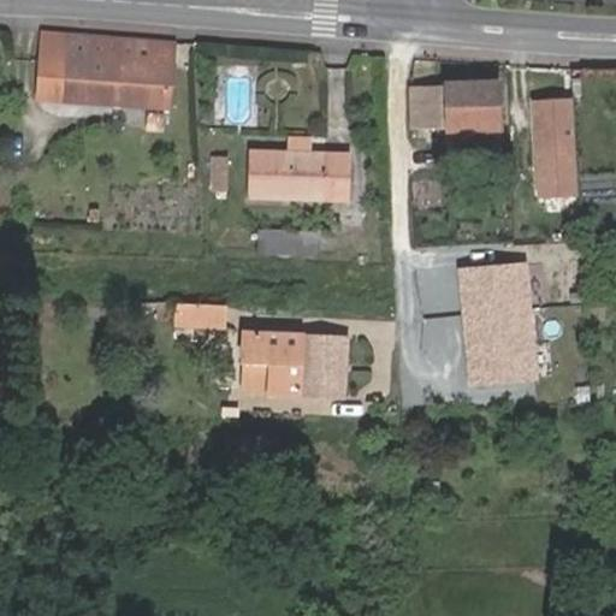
[(190,53),(190,41),(42,31),(39,98),(170,106),(175,51),(190,53)]
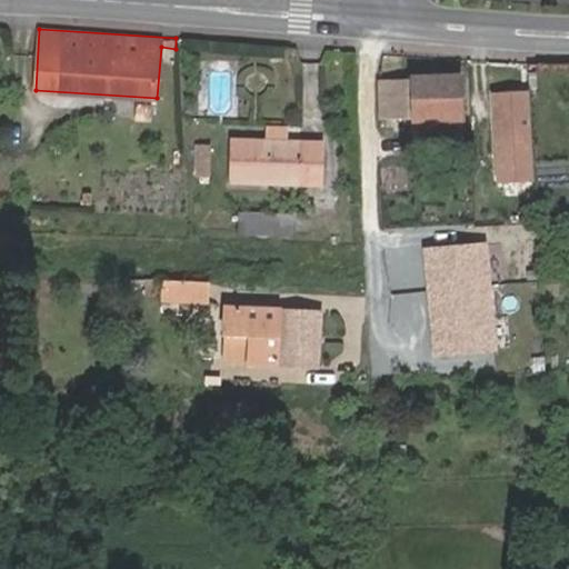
[(412,118),(460,116),(459,76),(377,79),(379,120),(412,118)]
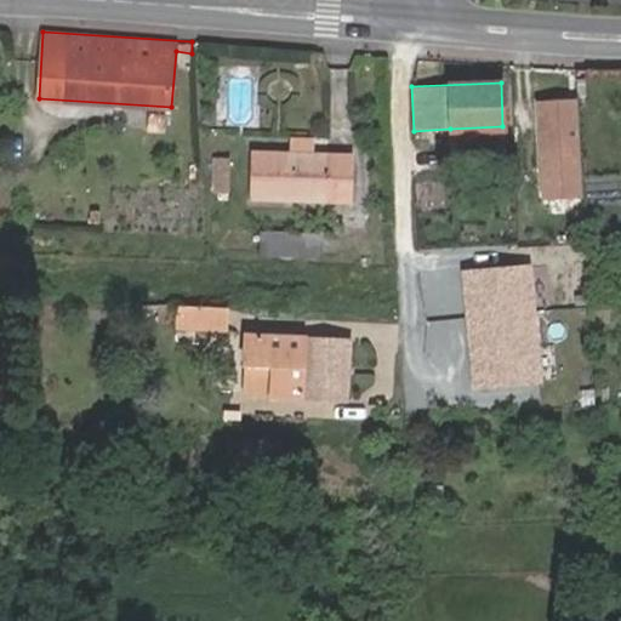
[(582,198),(577,101),(539,103),(543,200),(582,198)]
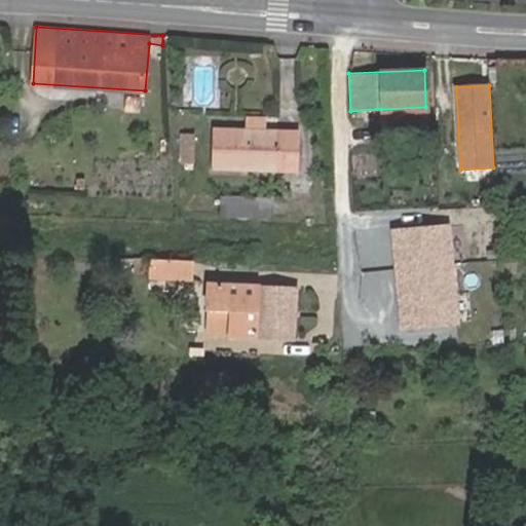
[(426,122),(425,107),(381,109),(381,123),(426,122)]
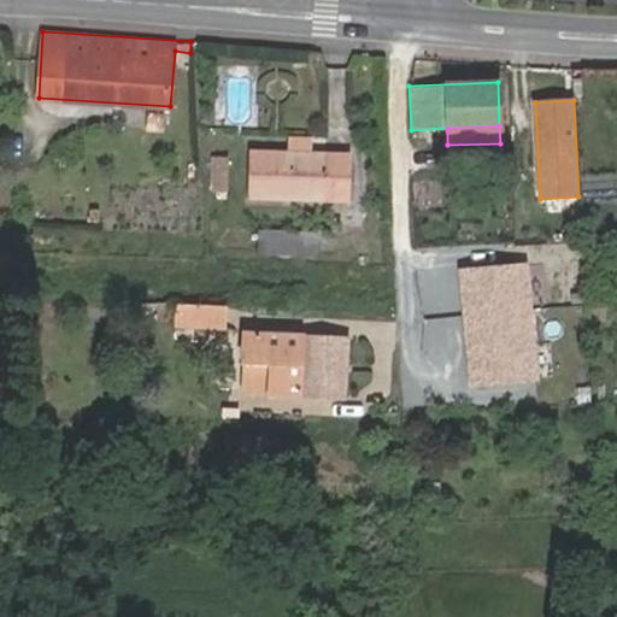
[(288,137),(288,150),(309,151),(309,139),(288,137)]
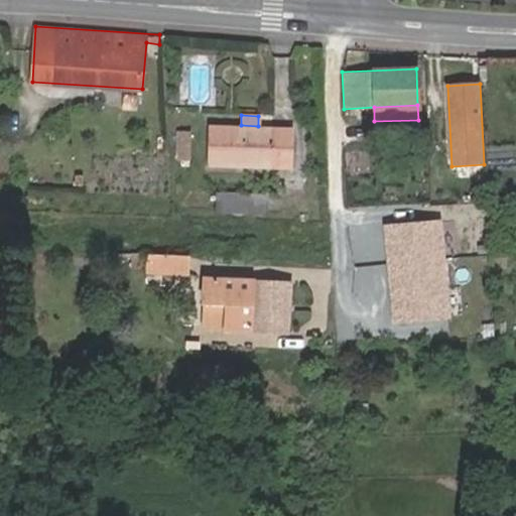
[(258,126),(241,125),(209,123),(207,165),(290,169),(292,128),(258,126)]
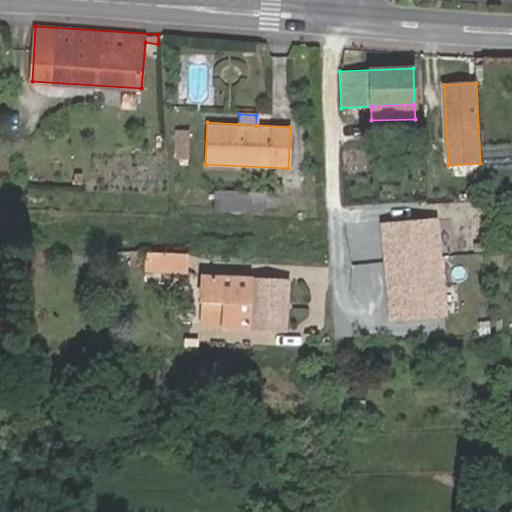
[(188,158),(189,131),(176,129),(175,158),(188,158)]
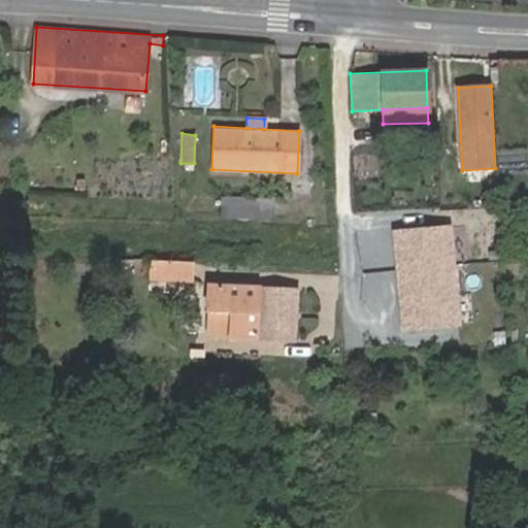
[(223,204),(273,205),(273,199),(223,197),(223,204)]
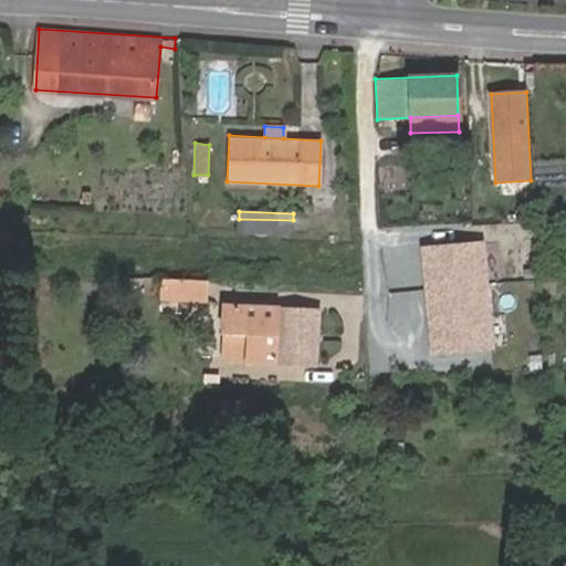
[(292,233),(293,220),(239,219),(238,231),(292,233)]
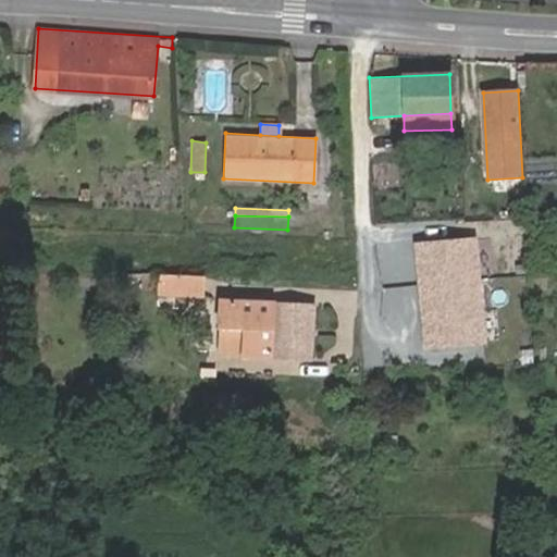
[(473,236),(411,243),(422,349),(484,344),(473,236)]
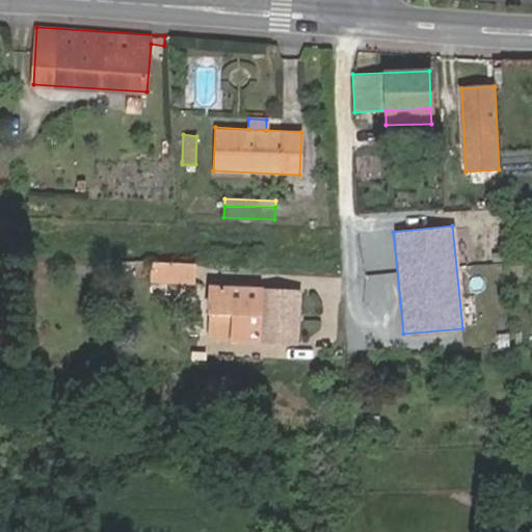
[(196,283),(197,262),(153,261),(152,281),(196,283)]
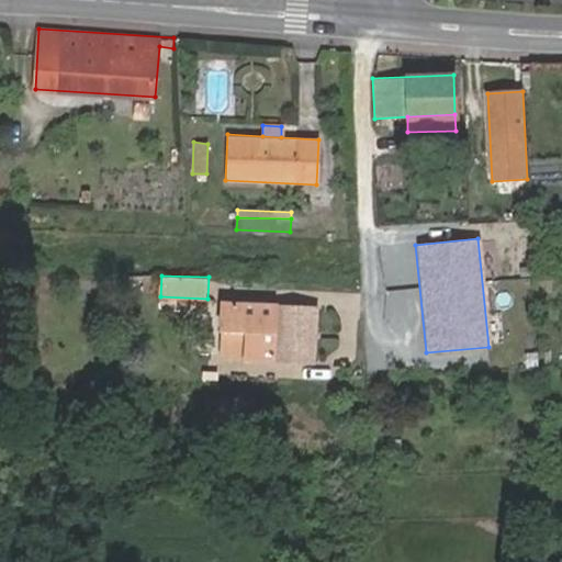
[(242,335),(239,356),(313,360),(315,310),(244,305),(220,303),(218,334),(242,335)]
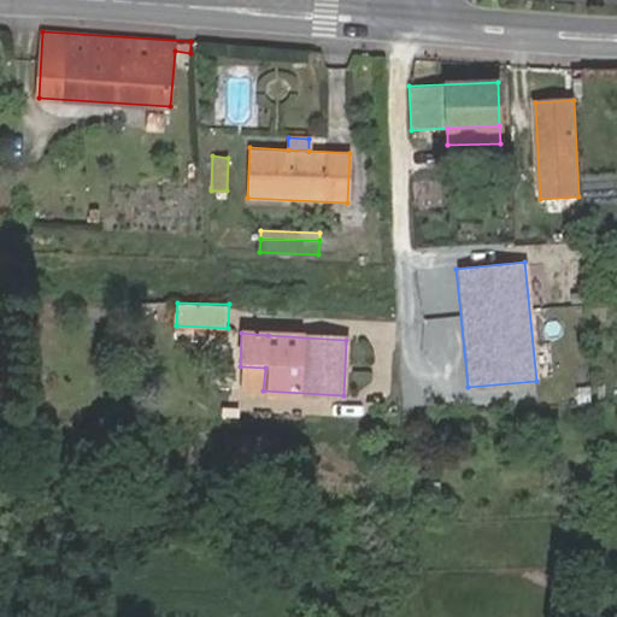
[(239,389),(263,391),(265,368),(240,366),(239,389)]
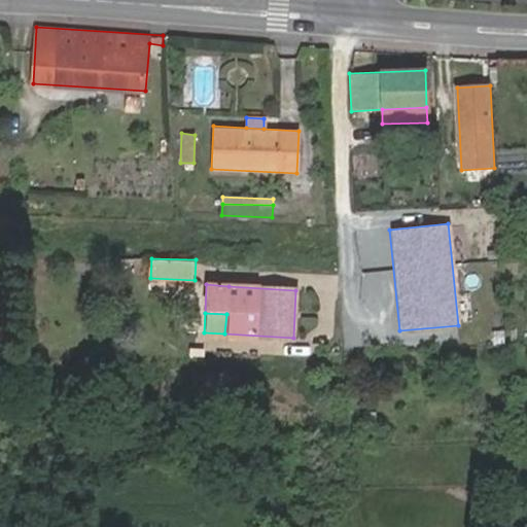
[(376,421),(376,411),(364,412),(365,422),(376,421)]
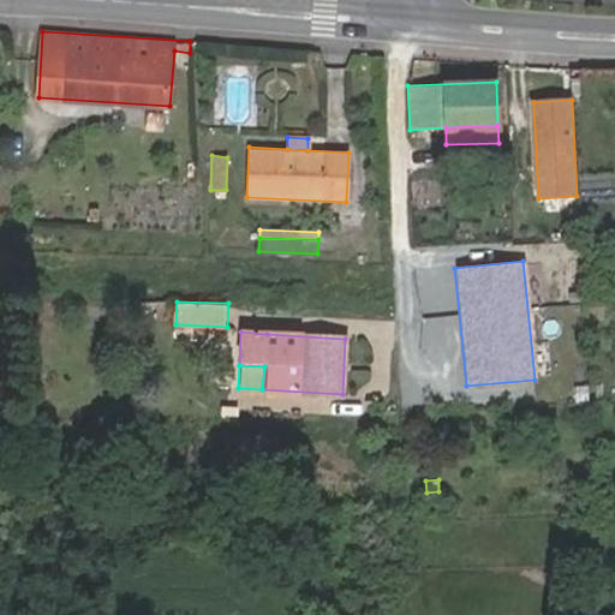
All buildings are outlined.
